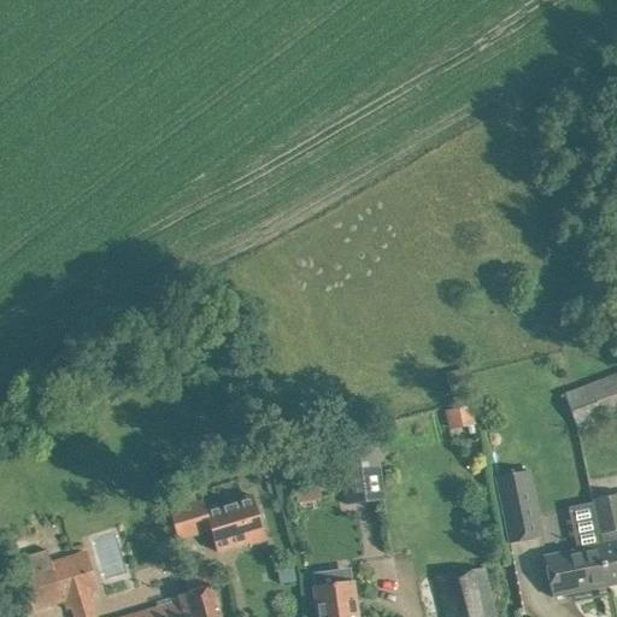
[(616,372),(564,394),(579,433),(616,417),(616,372)]
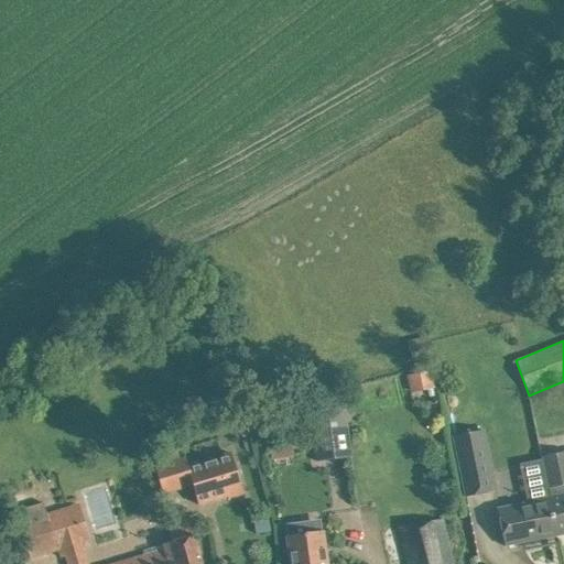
[(351,456),(345,401),(313,405),(320,461),(351,456)]
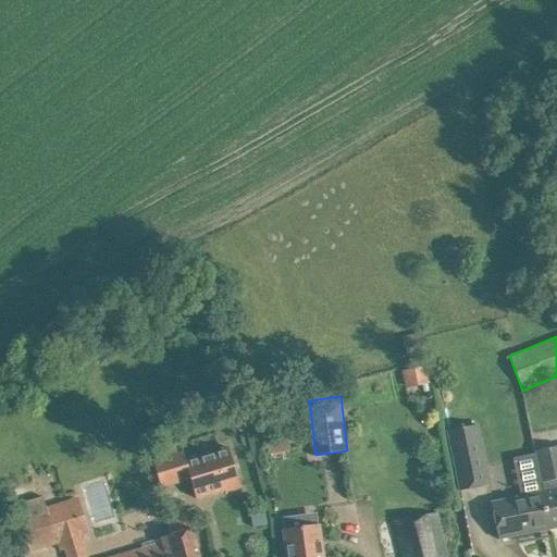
[(461,491),(494,483),(480,423),(447,431),(461,491)]
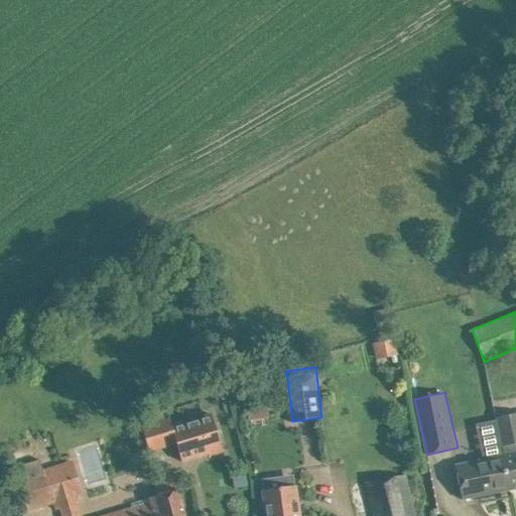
[(515,412),(496,416),(497,420),(502,444),(515,440),(515,412)]
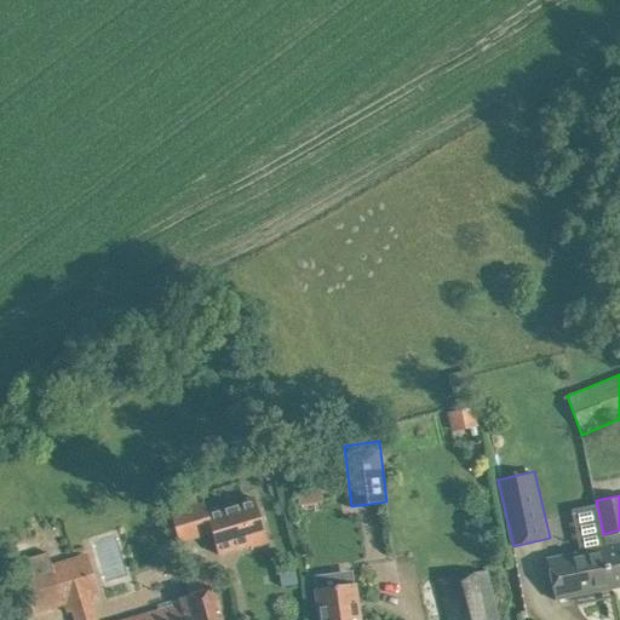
[(196,505),(168,514),(172,522),(178,544),(211,534),(218,556),(250,546),(251,549),(268,544),(253,497),(206,511),(204,503),(196,505)]
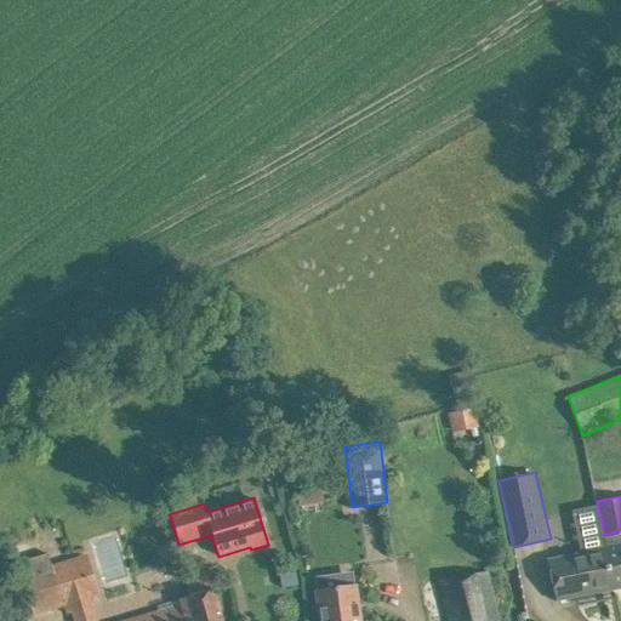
[(581,553),(547,560),(551,577),(556,602),(613,590),(620,587),(620,530),(604,535),(598,506),(571,512),(581,553)]
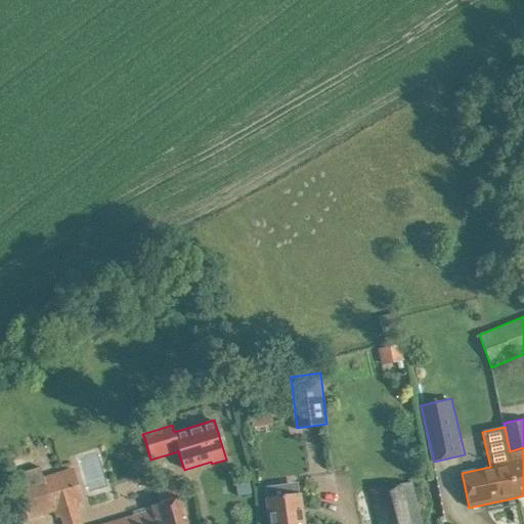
[(40,468),(14,476),(17,485),(22,498),(27,517),(28,520),(54,512),(56,519),(60,518),(75,514),(77,510),(76,505),(78,504),(68,470),(43,477),(40,468)]
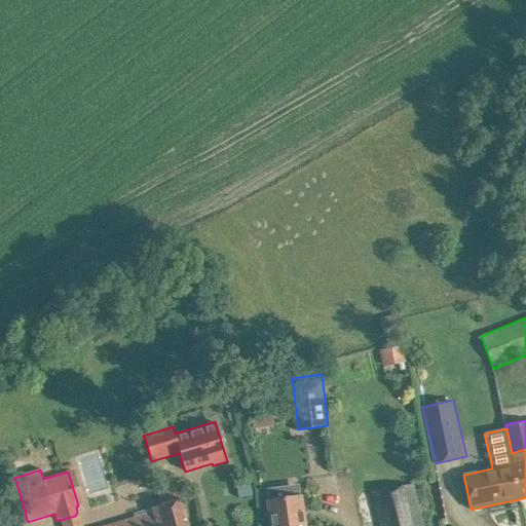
[(424,525),(416,484),(374,491),(381,525),(424,525)]
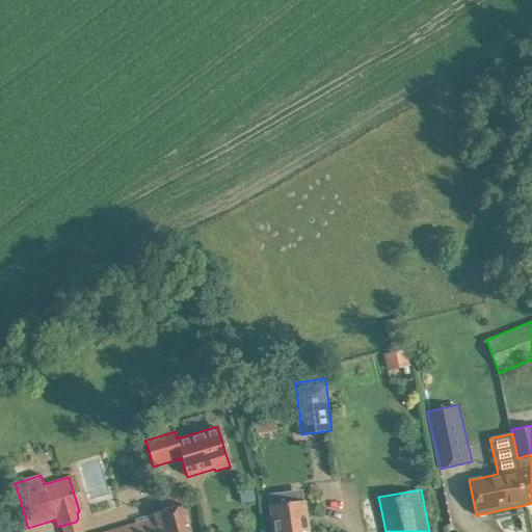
[(294,491),(269,496),(270,507),(273,531),(308,531),(303,502),(295,503),(294,491)]
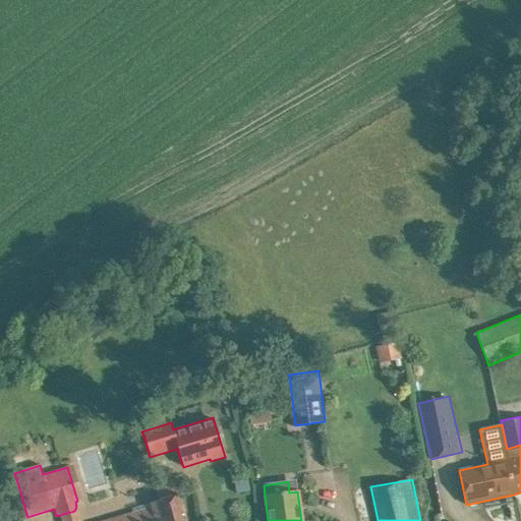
[(185,520),(178,495),(174,482),(155,488),(158,501),(148,505),(131,509),(133,513),(134,517),(121,520),(185,520)]
